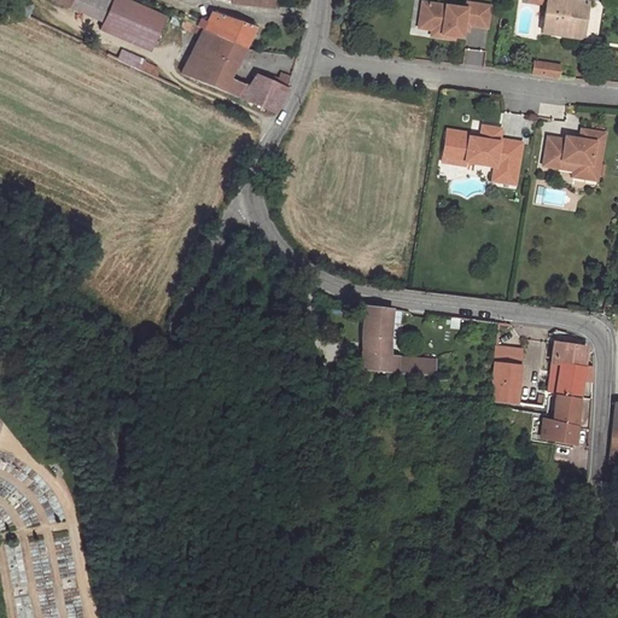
[(152,45),(163,22),(115,0),(112,0),(103,22),(152,45)]
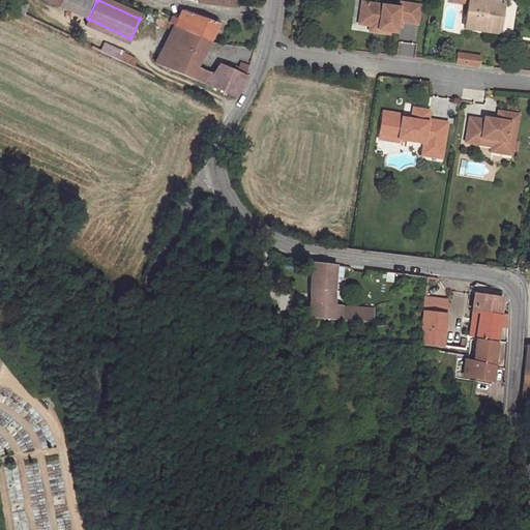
[(494,0),(470,0),(470,4),(466,28),(500,33),(504,2),(495,0),(494,0)]
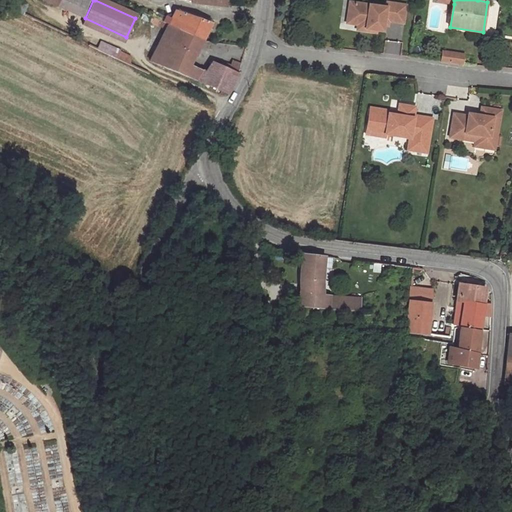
[(386,3),(386,8),(350,2),(347,18),(366,21),(365,31),(376,33),(376,31),(382,32),(383,25),(384,21),(389,21),(403,24),(406,6),(386,3)]
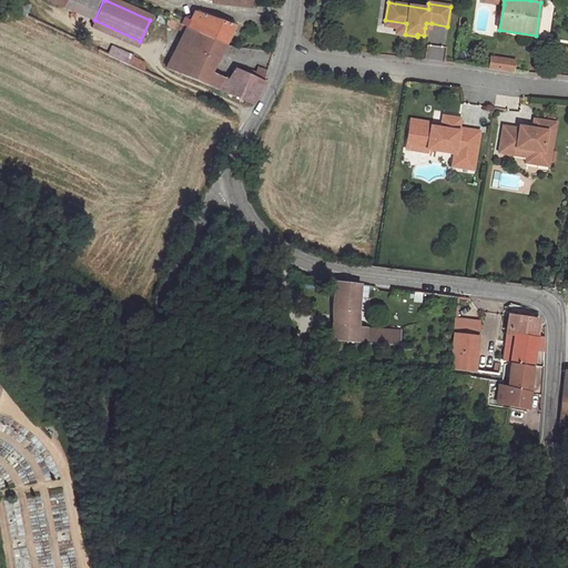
[(175,51),(196,60),(208,61),(210,59),(219,62),(235,26),(195,12),(189,27),(185,32),(175,51)]
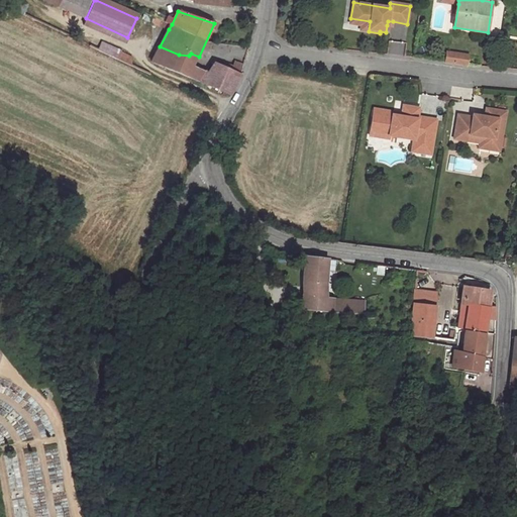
[(157,18),(154,23),(169,29),(172,24),(157,18)]
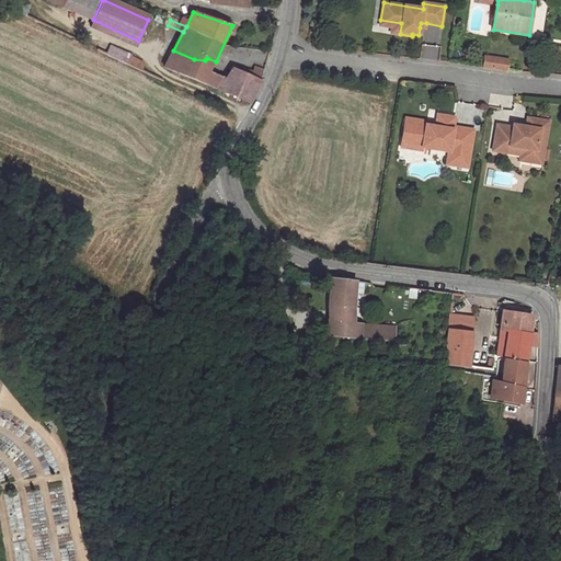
[(401,23),(380,20),(379,25),(391,27),(390,33),(400,34),(401,23)]
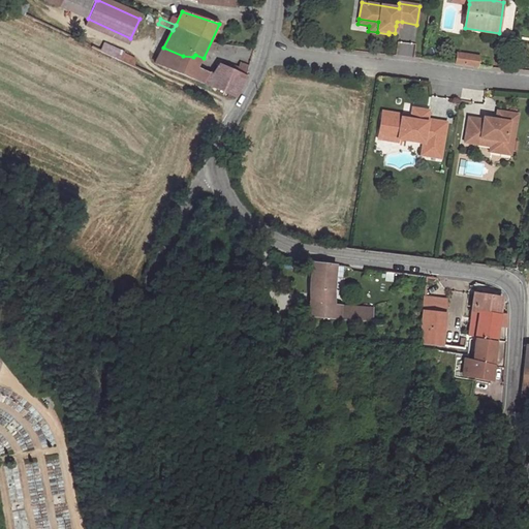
[(217,76),(199,68),(204,58),(195,55),(193,57),(183,56),(163,48),(156,63),(213,87),(217,76)]
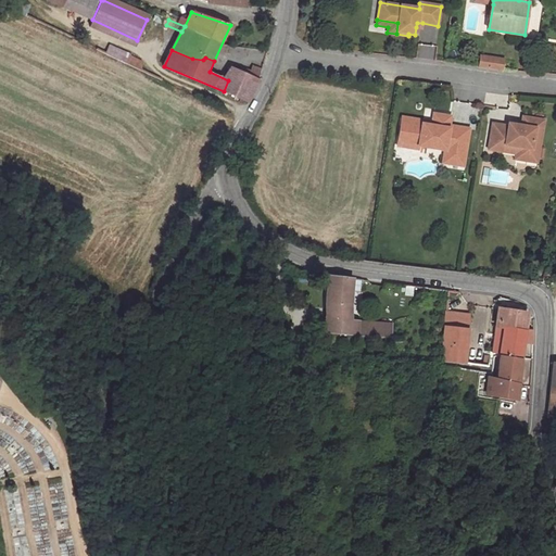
[(504,60),(481,57),(480,67),(502,71),(504,60)]
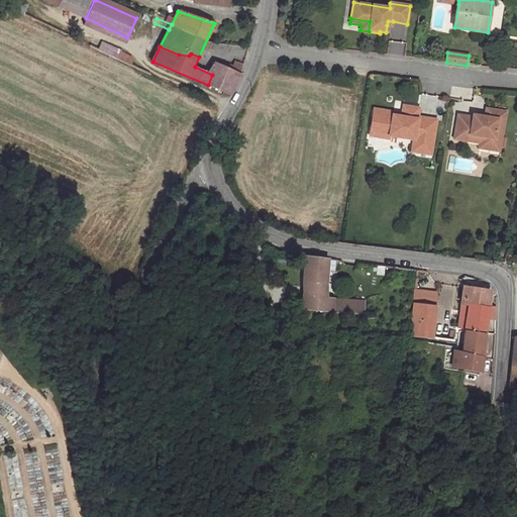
[(212,75),(208,85),(231,95),(239,80),(242,75),(244,65),(236,63),(234,67),(228,65),(226,68),(217,64),(212,75)]
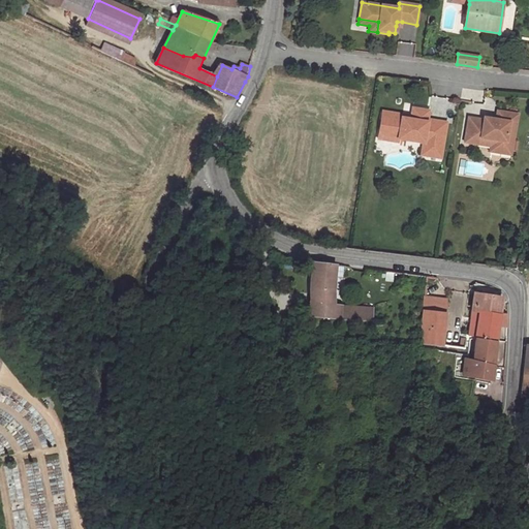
[(410,119),(381,115),(378,133),(398,136),(398,138),(423,143),(427,143),(425,155),(438,157),(440,146),(443,146),(446,122),(428,119),(429,111),(412,107),(411,117),(410,119)]
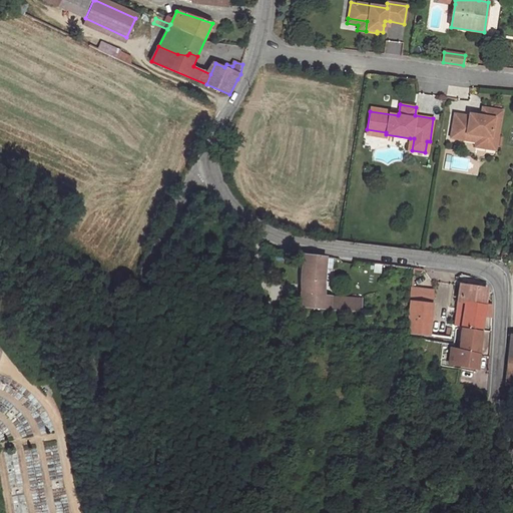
[(476,141),(496,145),(502,110),(487,108),(486,116),(480,115),(469,113),(468,116),(454,113),(450,137),(476,141)]
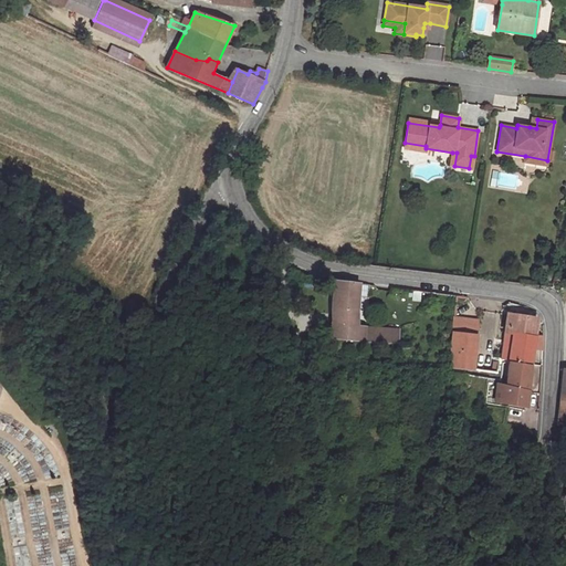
[(525,156),(524,161),(546,166),(547,160),(525,156)]
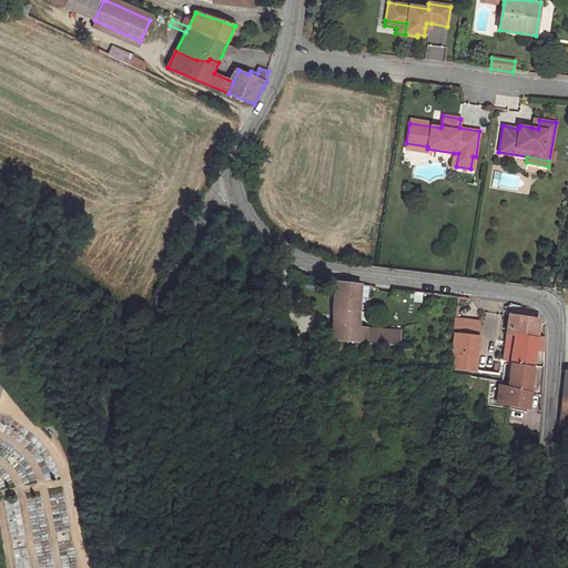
[(355,341),(399,344),(402,331),(371,328),(371,325),(367,325),(367,327),(357,326),(362,285),(335,283),(333,338),(355,341)]
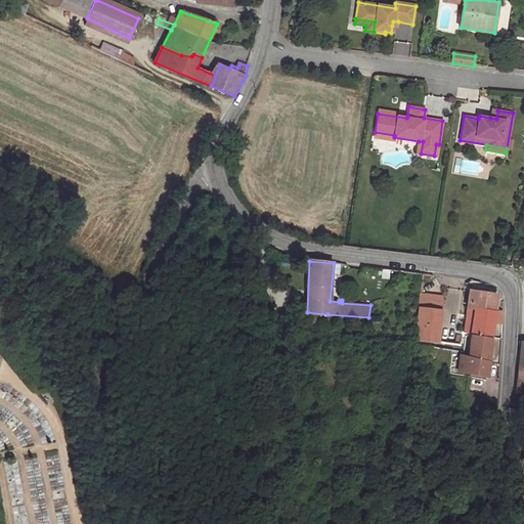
[(467,307),(474,308),(495,311),(497,295),(470,291),(467,307)]
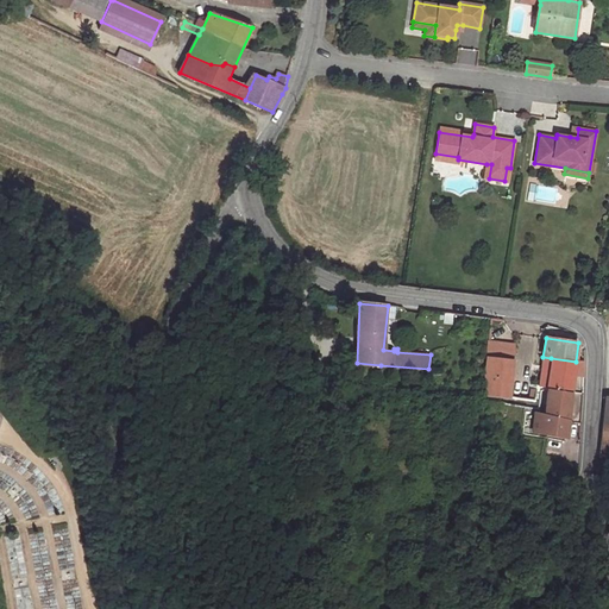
[(507,396),(513,346),(488,343),(483,394),(507,396)]
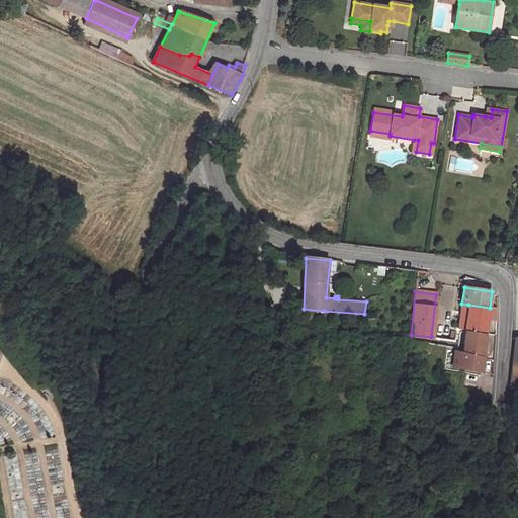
[(468,305),(461,304),(459,329),(465,330),(468,305)]
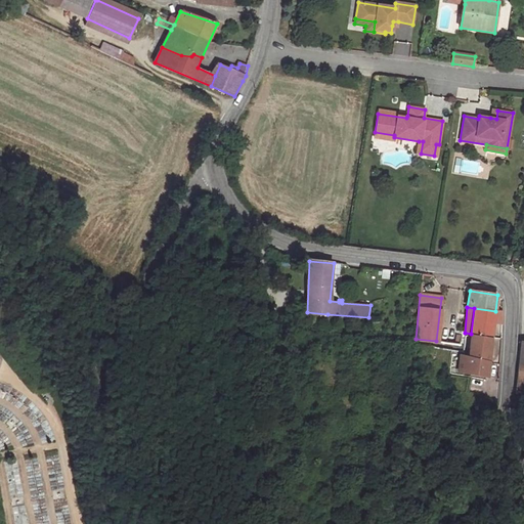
[(495,311),(474,308),(471,334),(491,337),(492,337),(493,323),(495,311)]
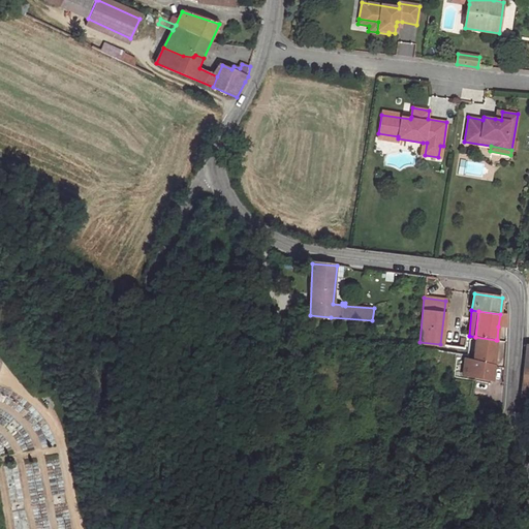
[(507,315),(500,314),(498,327),(506,328),(507,315)]
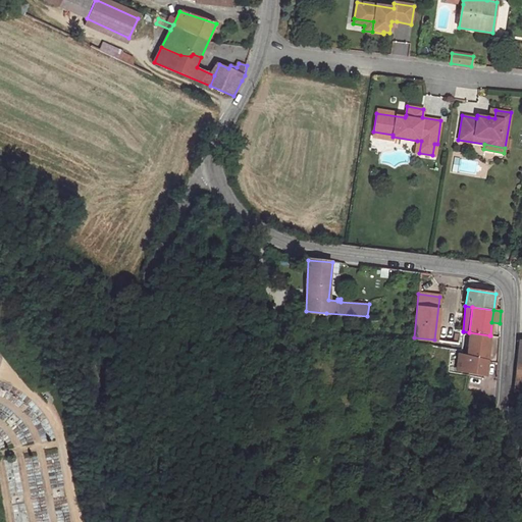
[(469,332),(466,356),(487,360),(489,335),(469,332)]
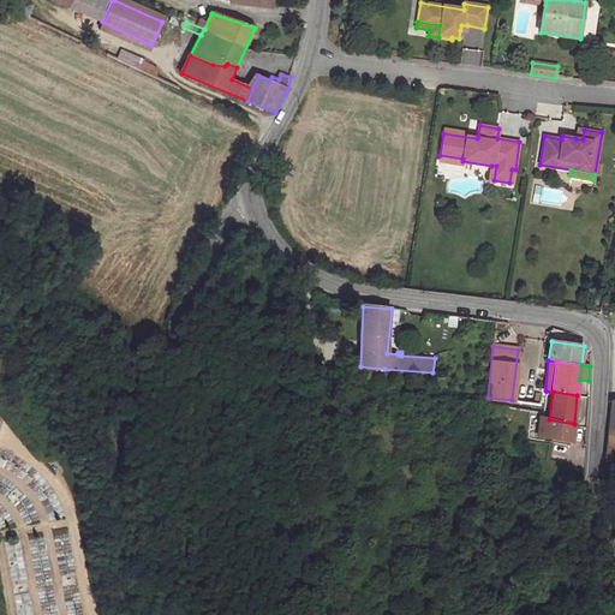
[(574,424),(549,419),(538,417),(537,435),(572,441),(574,424)]
